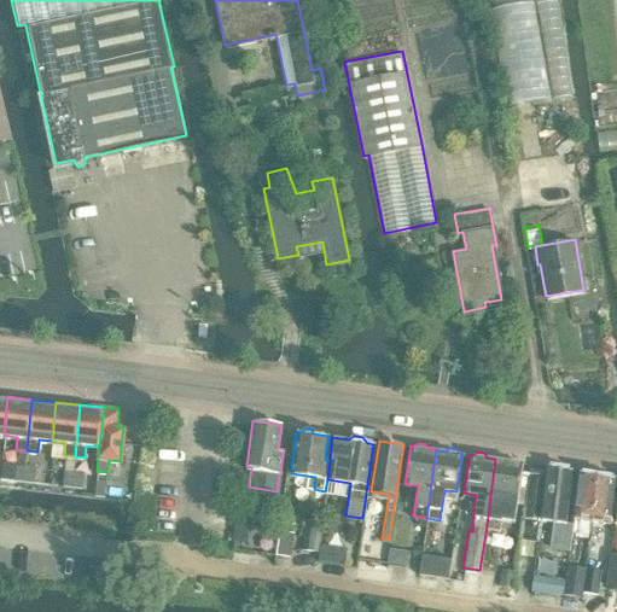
[(495,459),(487,526),(499,528),(502,499),(516,501),(522,462),(518,462),(514,458),(507,456),(504,460),(495,459)]
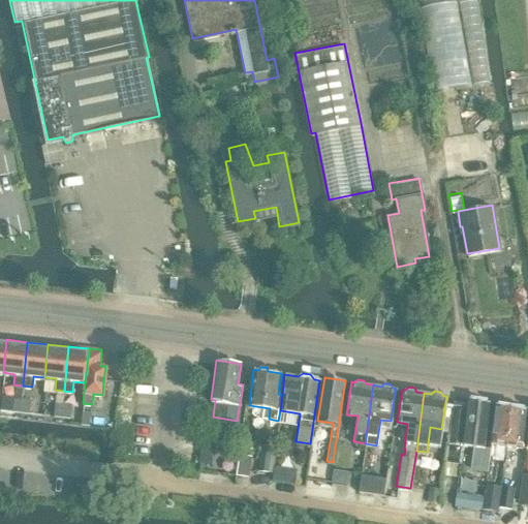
[(13,397),(11,408),(20,409),(22,398),(13,397)]
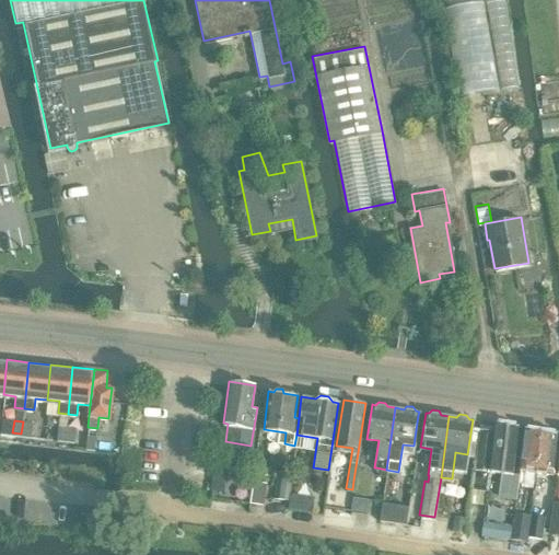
[(478,428),(470,482),(469,486),(486,488),(489,470),(501,471),(498,493),(515,495),(516,488),(517,481),(517,473),(511,472),(517,424),(496,420),(493,431),(478,428)]
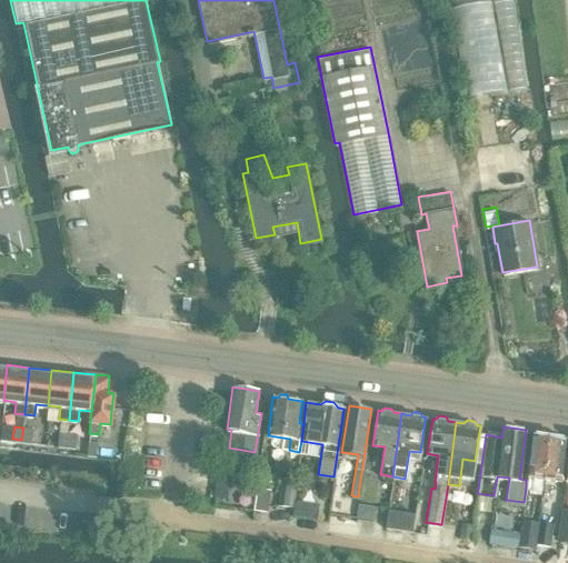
[(23,428),(21,440),(30,441),(31,429),(23,428)]
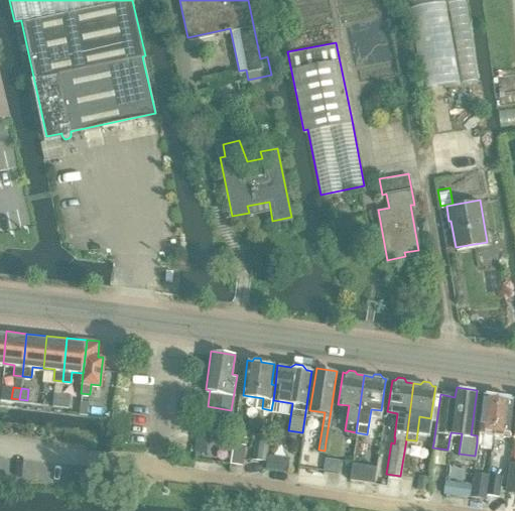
[(53,391),(51,403),(59,403),(61,392),(53,391)]
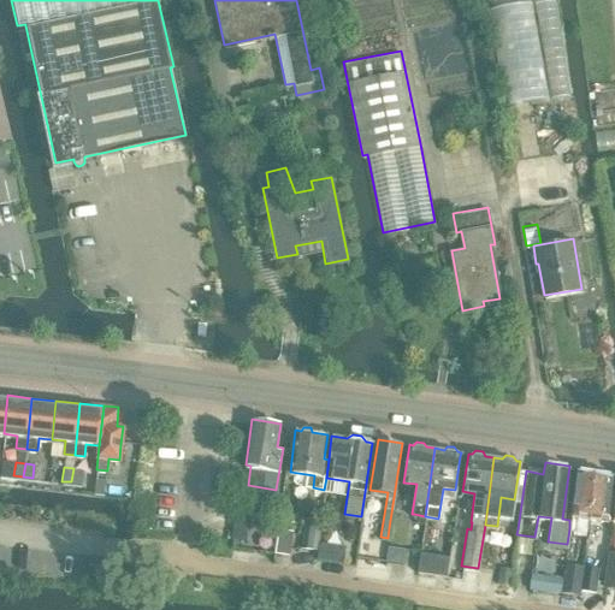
[(74,468),(71,481),(81,483),(83,469),(74,468)]
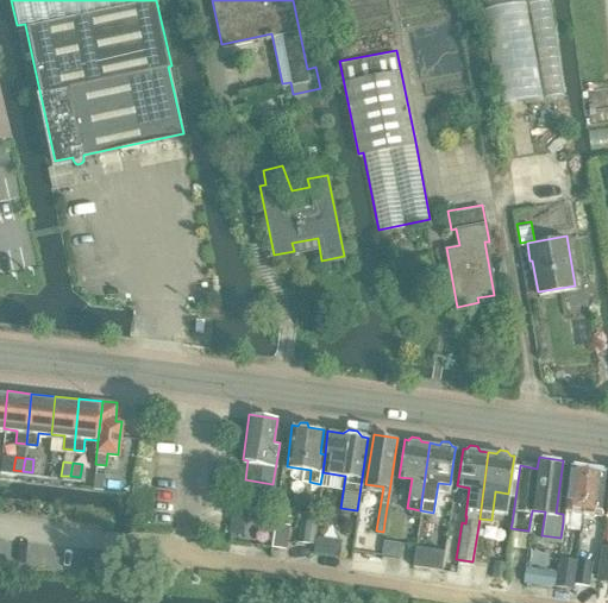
[(570,463),(564,508),(582,510),(588,465),(570,463)]
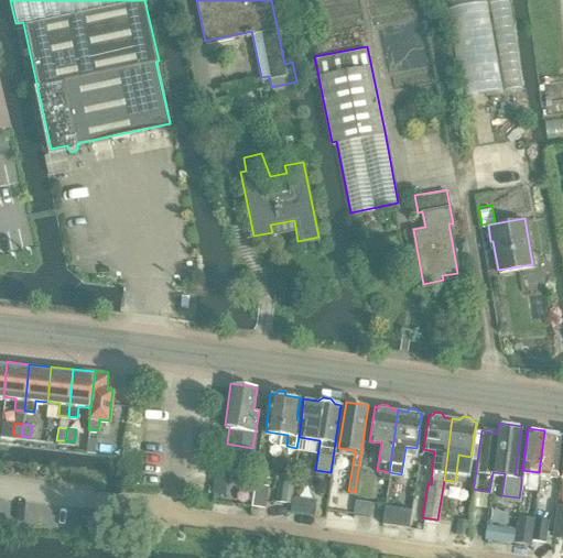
[(544,430),(539,472),(555,474),(561,433),(544,430)]
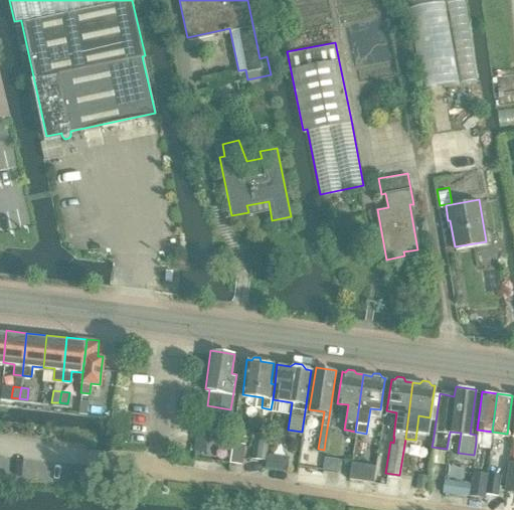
[(79,397),(78,410),(87,411),(88,398),(79,397)]
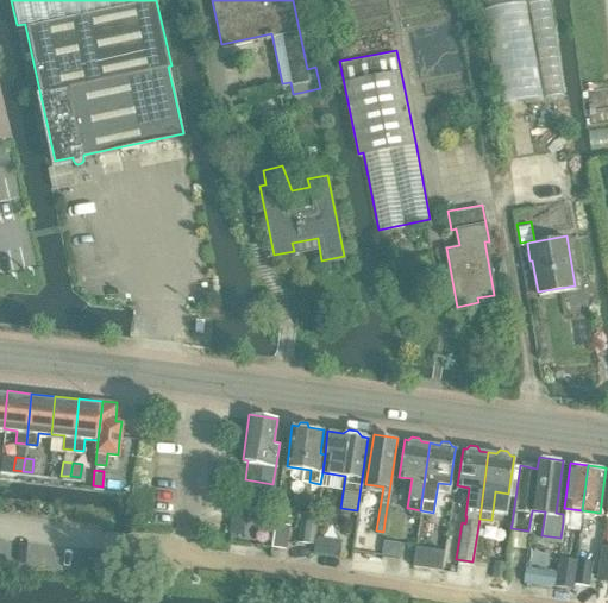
[(314,541),(317,510),(300,509),(298,539),(314,541)]
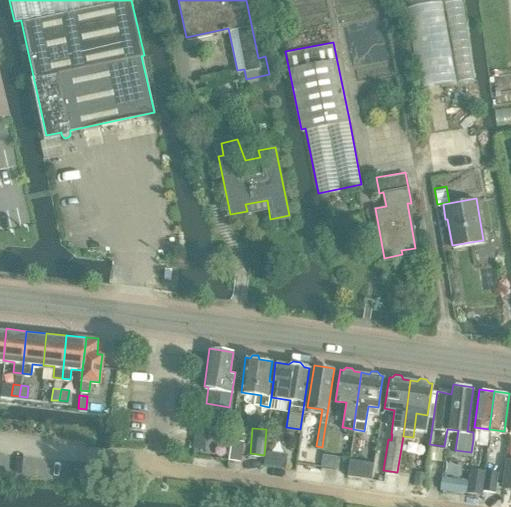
[(195,432),(194,444),(206,445),(207,433),(195,432)]
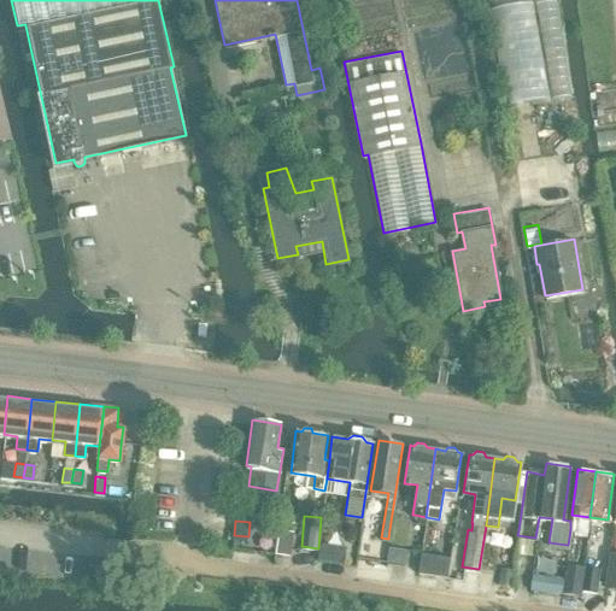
[(277,527),(274,550),(289,552),(293,529),(277,527)]
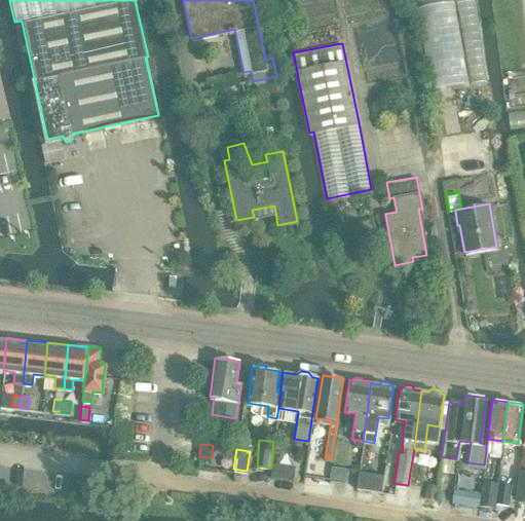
[(272,462),(270,475),(291,477),(292,464),(272,462)]
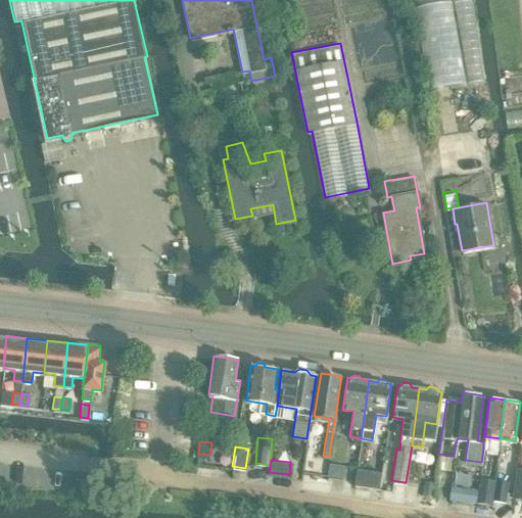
[(356,468),(353,483),(368,486),(371,470),(356,468)]
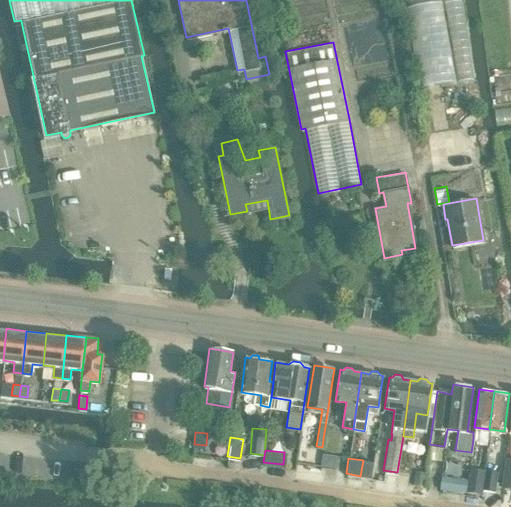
[(510,458),(505,458),(501,488),(510,489),(510,458)]
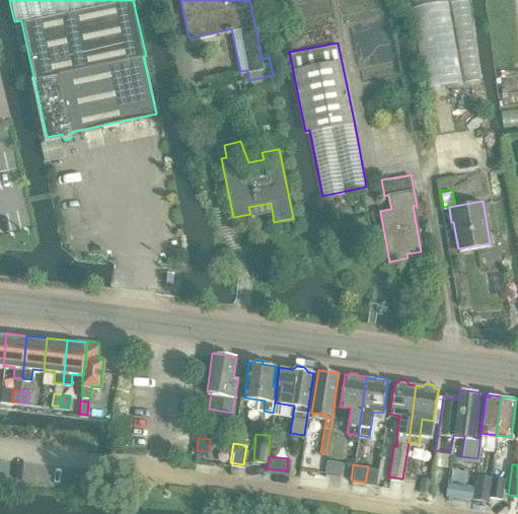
[(471,497),(487,499),(487,495),(490,474),(475,472),(473,485),(471,497)]
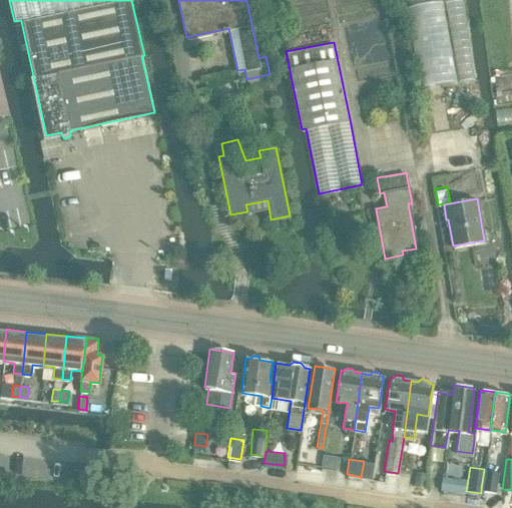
[(484,469),(481,489),(496,491),(498,470),(484,468),(484,469)]
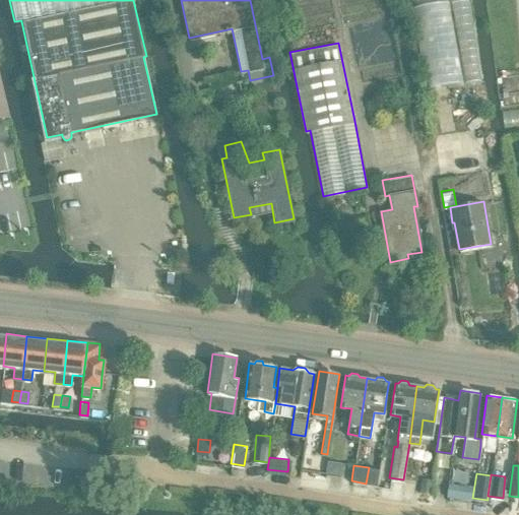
[(417,490),(431,492),(432,477),(419,476),(417,490)]
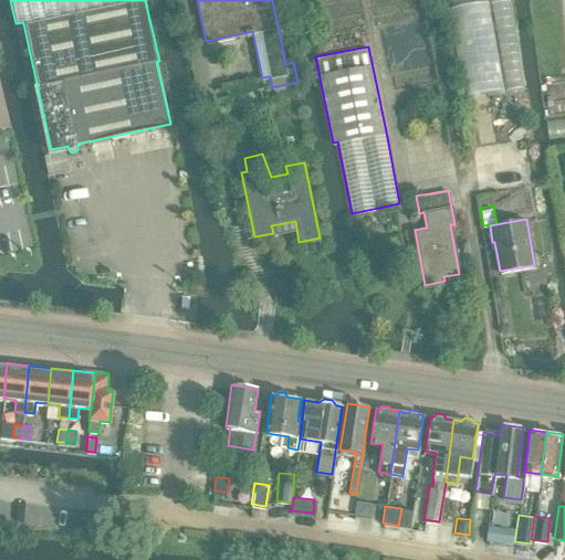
[(487,525),(485,537),(505,540),(506,527),(487,525)]
